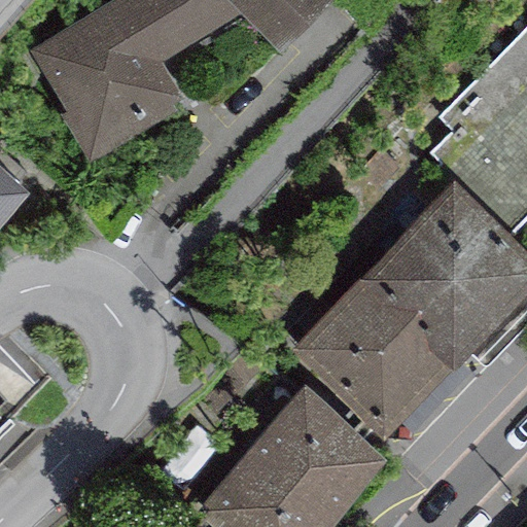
[(112,0),(26,54),(86,159),(184,103),(160,62),(239,14),(274,51),(325,0),(112,0)]
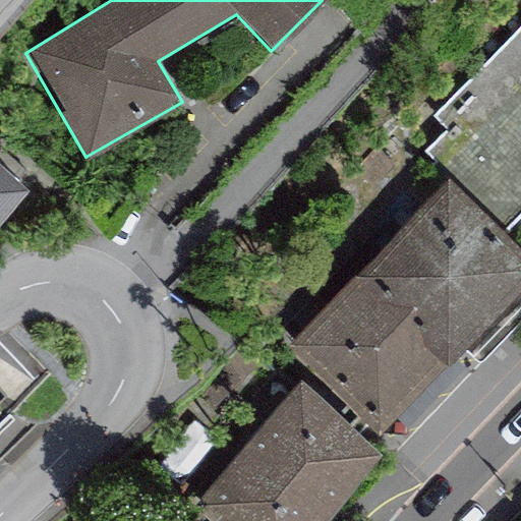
[(520,23),(400,150),(440,188),(448,180),(503,233),(520,215),(520,23)]
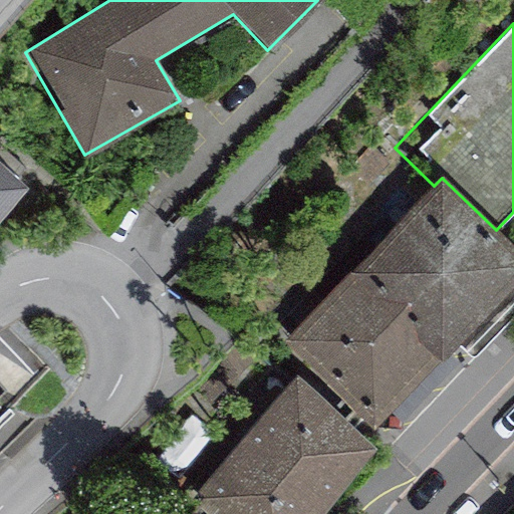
[(0,160),(0,218),(29,186),(0,160)]
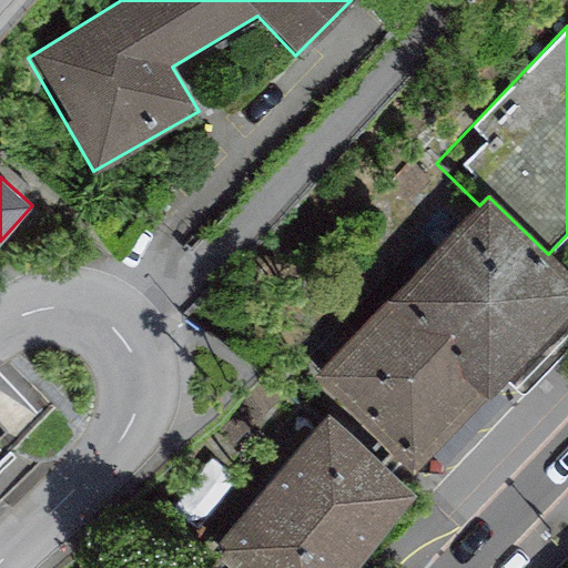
[(479,205),(313,379),(413,475),(567,312),(567,272),(548,254),(488,196),(479,205)]
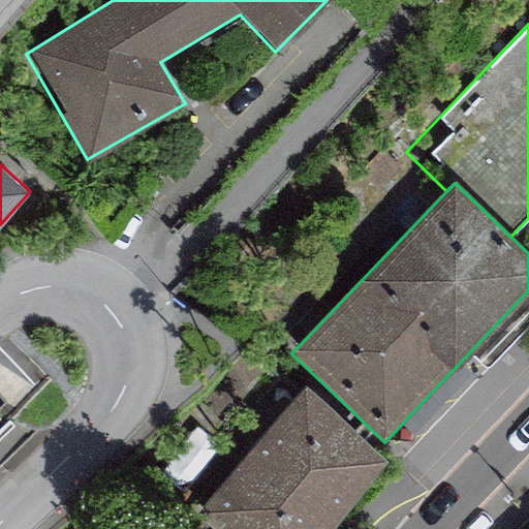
[(195,516),(211,528),(330,528),(389,462),(304,390),(195,516)]
